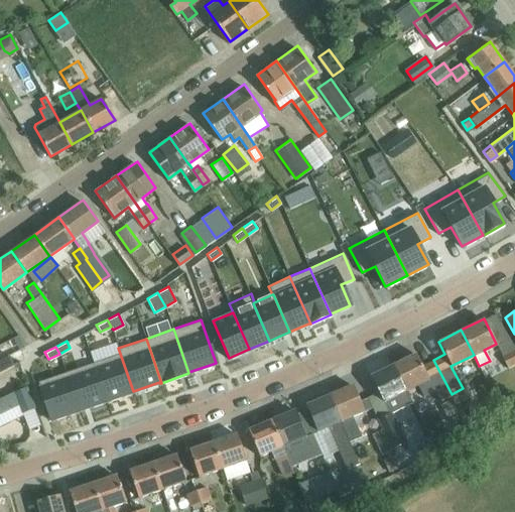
[(119,353),(93,362),(106,401),(133,391),(118,348),(117,348),(119,353)]
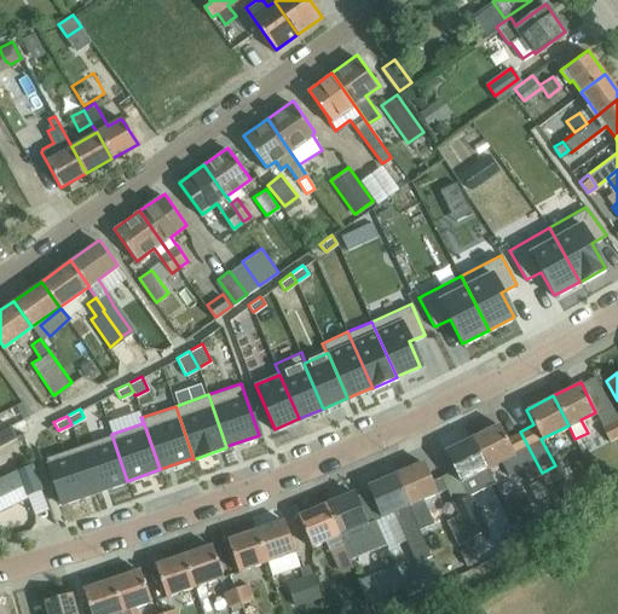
[(608,439),(617,434),(617,423),(616,418),(601,426),(608,439)]
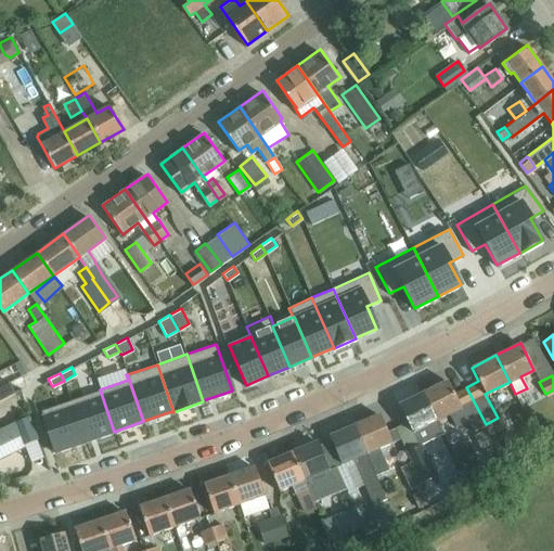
[(447,380),(423,392),(436,419),(449,412),(455,425),(467,419),(473,431),(478,443),(489,437),(484,425),(486,424),(466,387),(453,393),(447,380)]
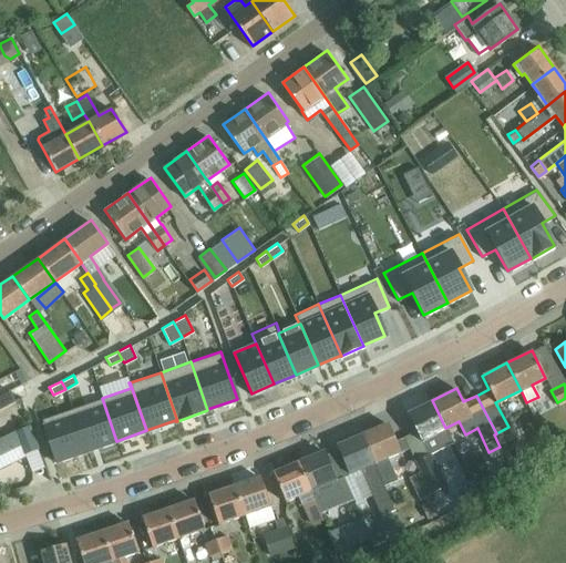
[(0,408),(8,403),(14,401),(9,389),(0,393),(0,408)]
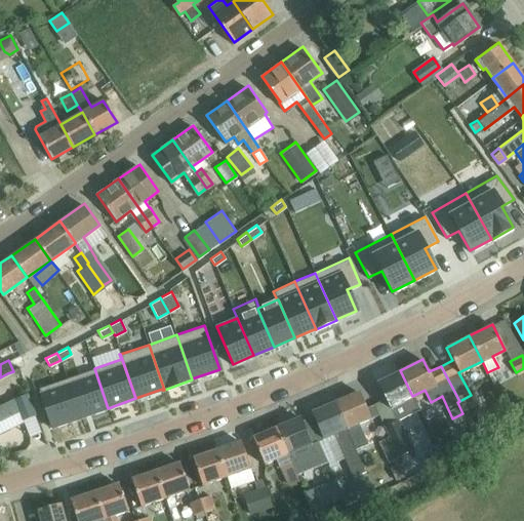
[(94,368),(66,377),(79,417),(108,408),(94,368)]
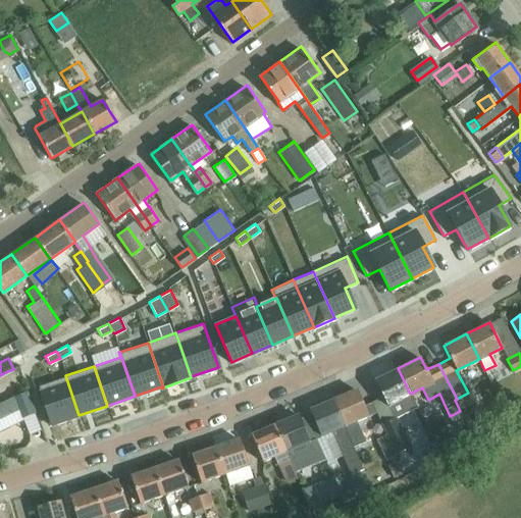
[(382,396),(372,401),(376,411),(387,433),(386,434),(395,452),(407,447),(394,418),(417,406),(410,394),(398,368),(374,380),(382,396)]
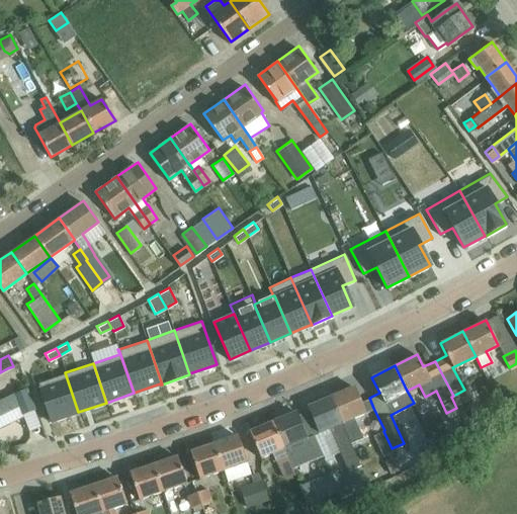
[(65,372),(37,382),(51,421),(78,412),(65,372)]
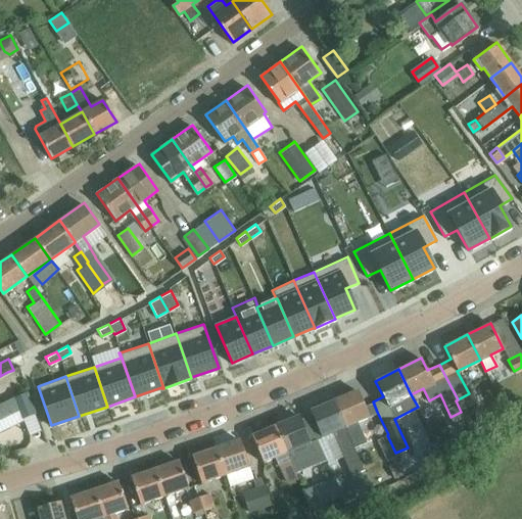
[(357,421),(366,417),(369,416),(357,389),(333,399),(344,426),(352,445),(366,440),(357,421)]
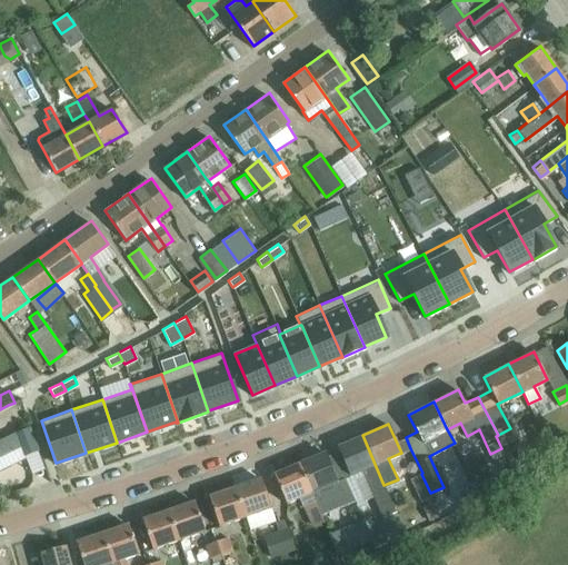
[(0,456),(21,446),(26,457),(38,450),(29,427),(13,433),(0,439),(0,456)]
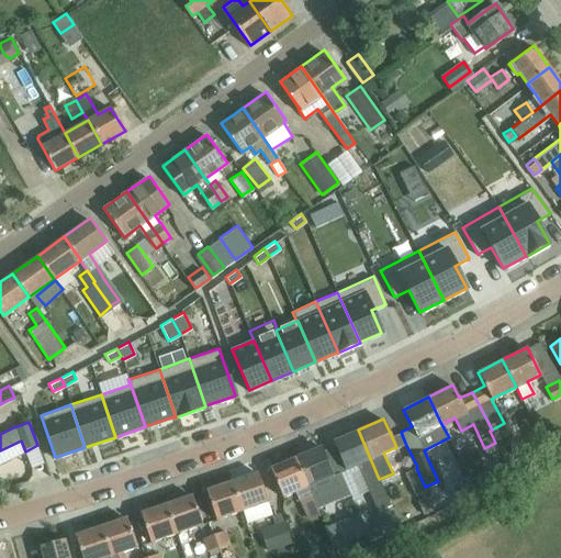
[(358,430),(333,441),(345,468),(338,471),(348,493),(350,497),(368,490),(377,510),(390,504),(379,479),(370,458),(358,430)]
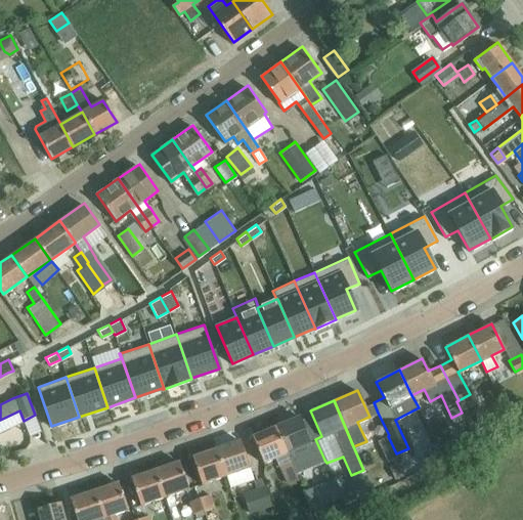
[(299,416),(275,426),(287,451),(288,451),(292,460),(297,472),(324,460),(315,439),(310,442),(299,416)]
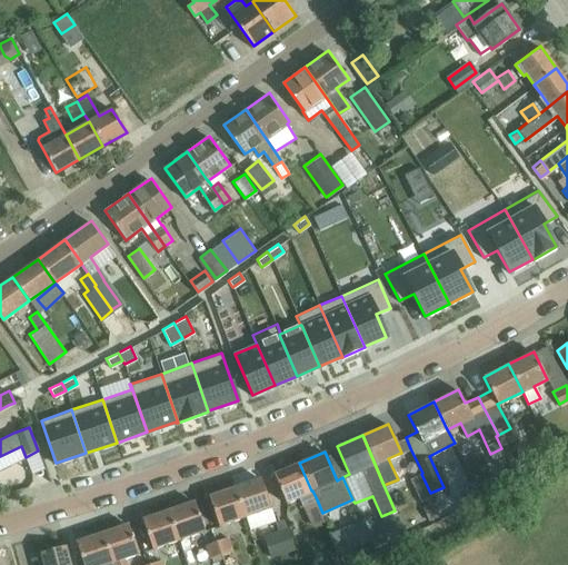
[(299,463),(273,474),(286,502),(311,491),(299,463)]
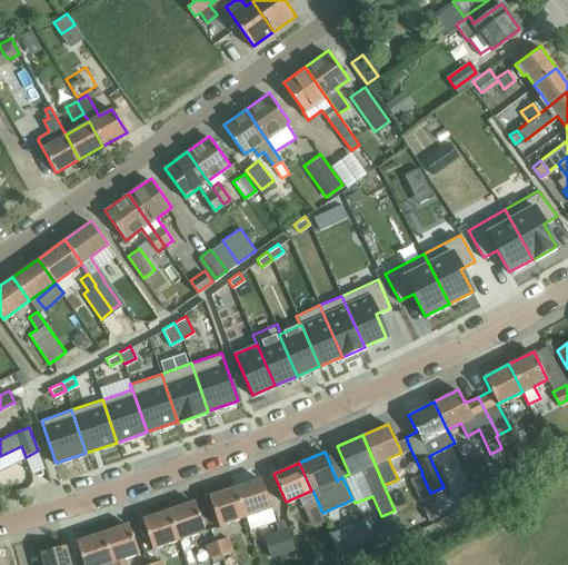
[(420,471),(409,476),(420,499),(431,495),(430,493),(428,486),(421,474),(420,471)]
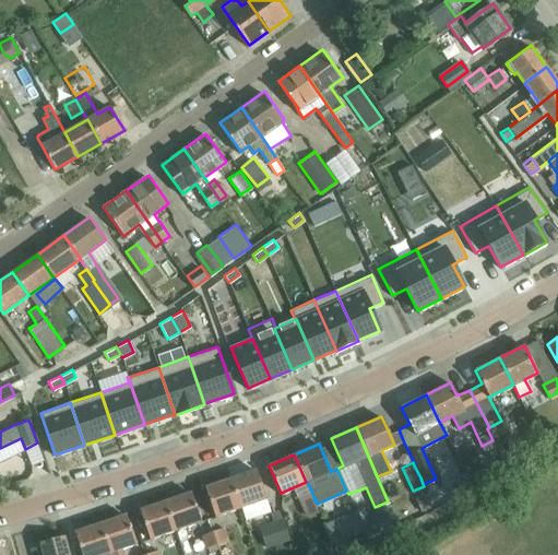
[(256,470),(230,477),(240,506),(265,498),(256,470)]
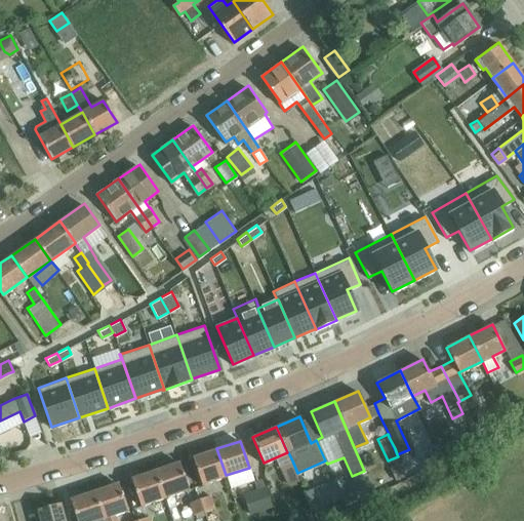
[(226,475),(216,448),(192,457),(202,484),(226,475)]
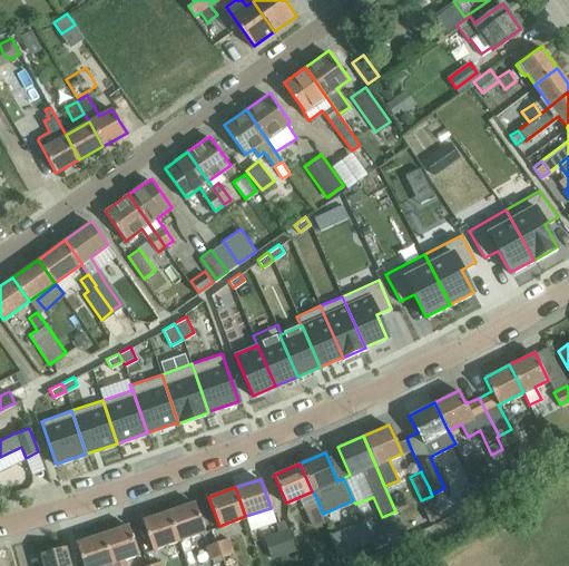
[(195,500),(168,510),(178,539),(205,529),(195,500)]
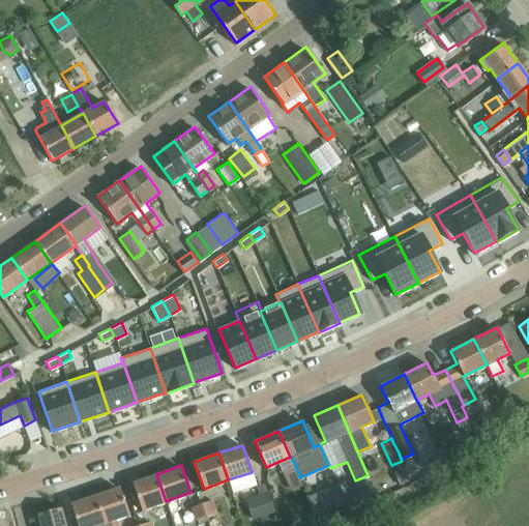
[(166,501),(156,474),(131,483),(142,509),(166,501)]
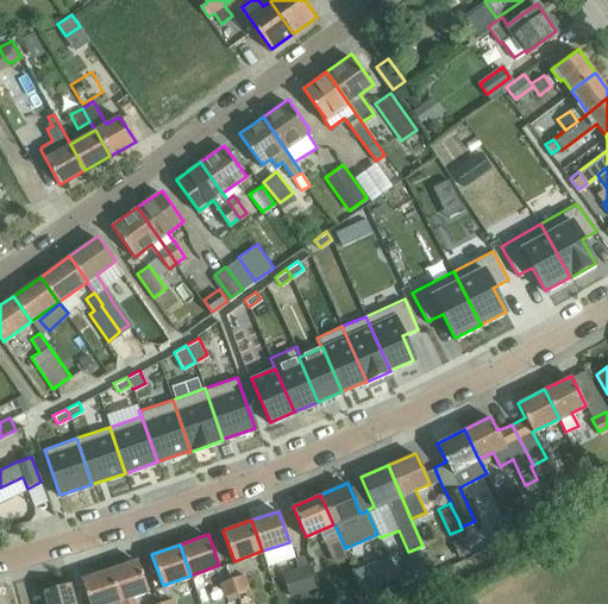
[(388,554),(355,568),(363,590),(396,574),(388,554)]
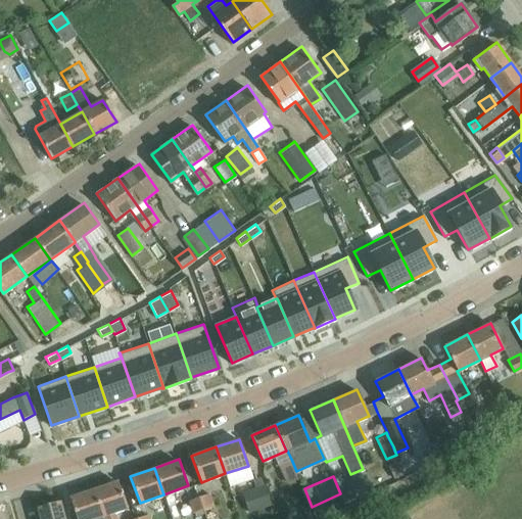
[(117,480),(93,489),(102,516),(103,518),(116,518),(114,511),(127,507),(117,480)]
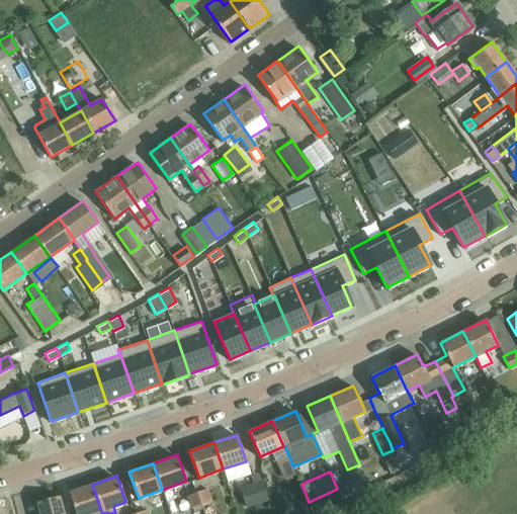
[(261,480),(240,487),(246,506),(268,499),(261,480)]
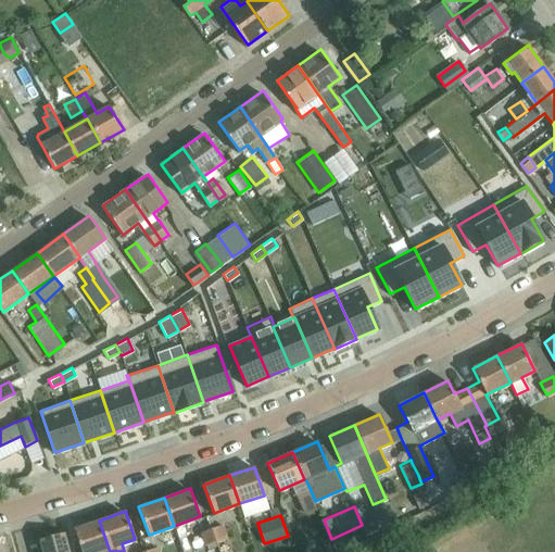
[(99,521),(74,529),(80,551),(110,551),(109,549),(99,521)]
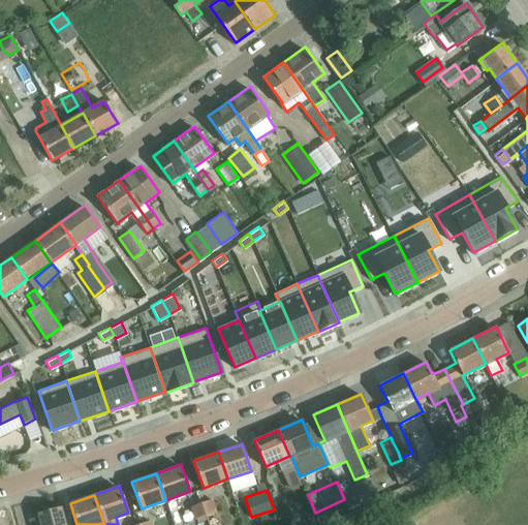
[(212,497),(200,501),(206,514),(216,511),(212,497)]
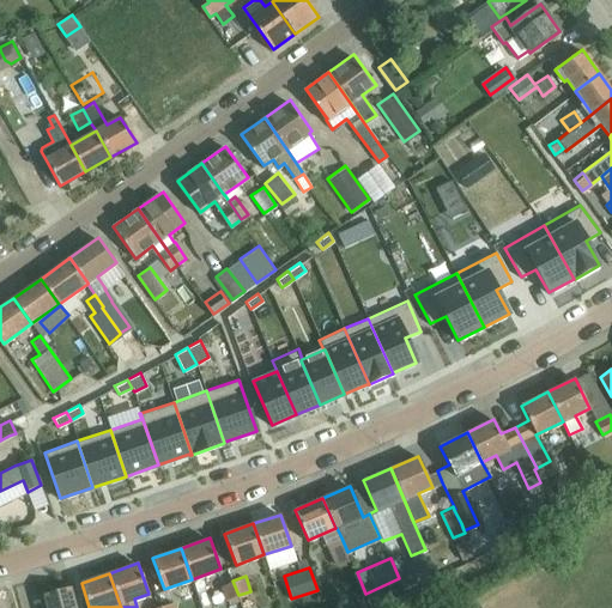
[(232,581),(220,585),(225,600),(238,595),(232,581)]
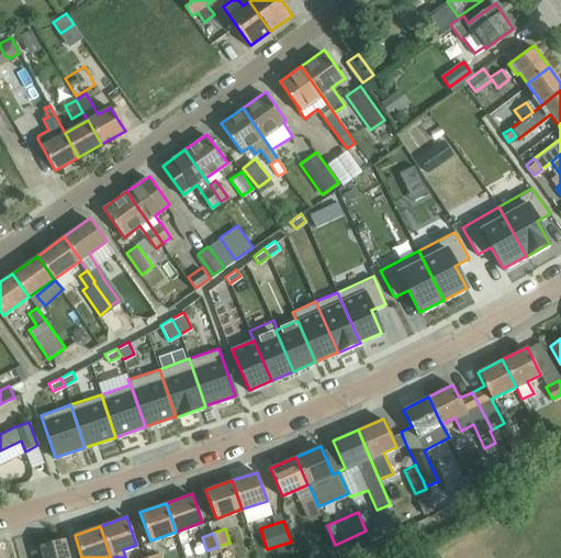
[(68,557),(64,538),(40,545),(42,557),(68,557)]
